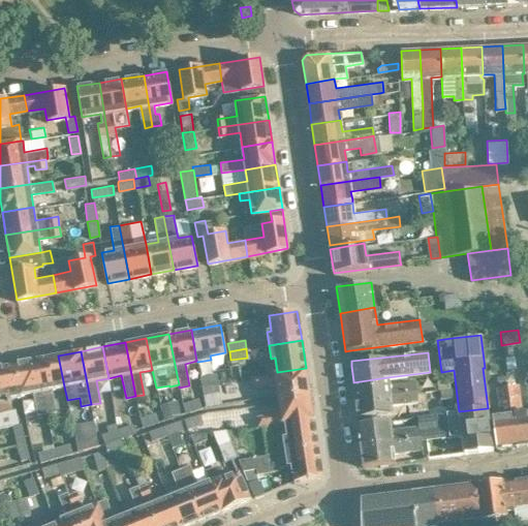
[(514,354),(505,356),(506,368),(516,367),(514,354)]
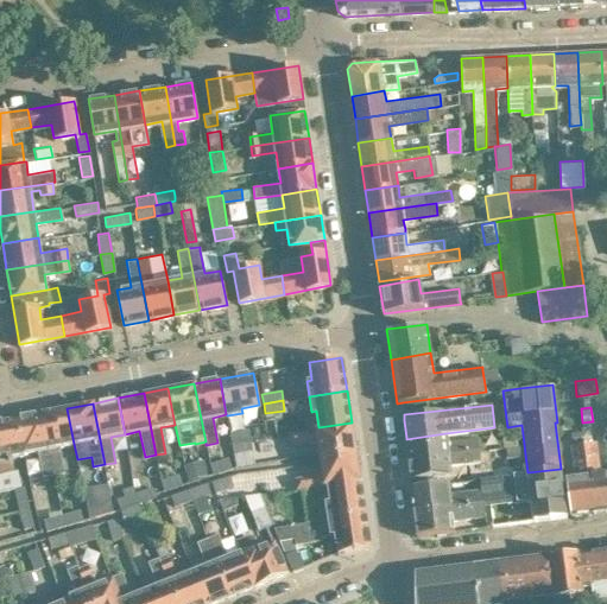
[(67,408),(42,413),(54,475),(64,472),(59,446),(74,444),(67,408)]
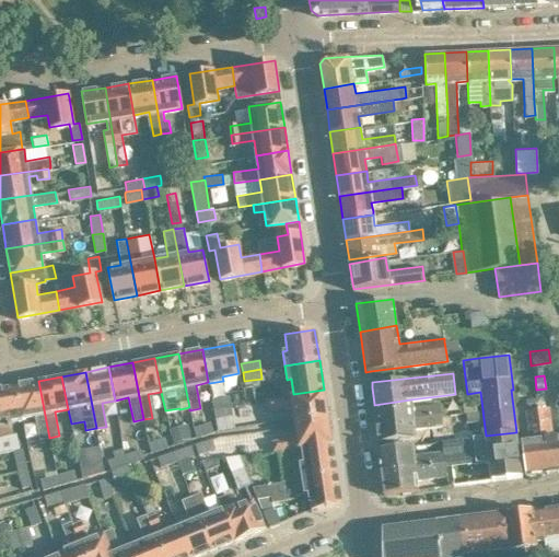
[(38,381),(15,385),(21,418),(35,415),(39,439),(49,438),(38,381)]
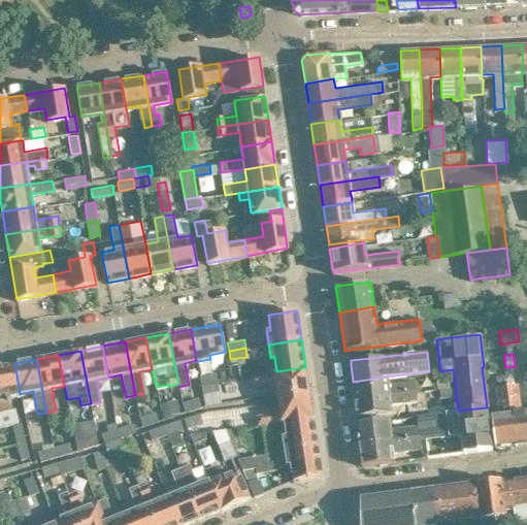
[(14,363),(0,365),(0,395),(6,394),(7,398),(21,395),(20,394),(14,363)]
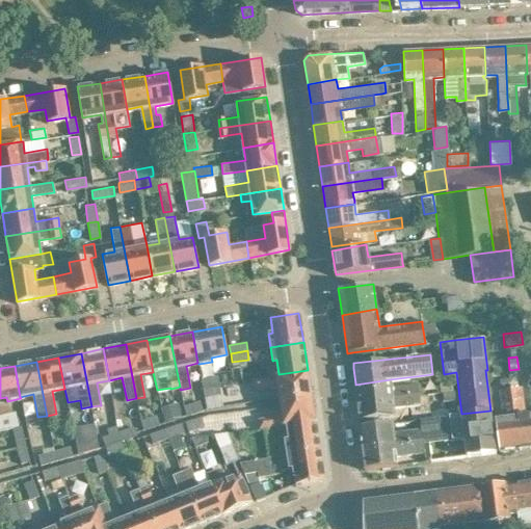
[(279,375),(251,378),(253,389),(277,386),(280,400),(311,395),(308,370),(279,375)]
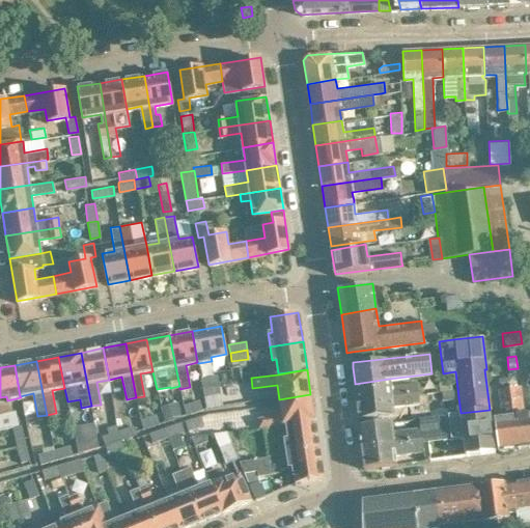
[(218,374),(200,378),(202,387),(219,384),(218,374)]
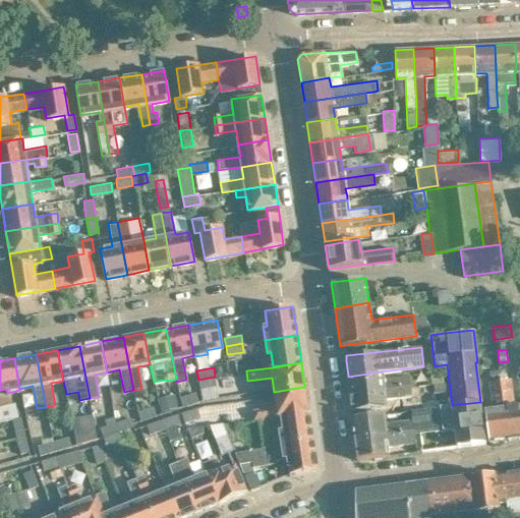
[(497,367),(488,369),(489,378),(498,377),(497,367)]
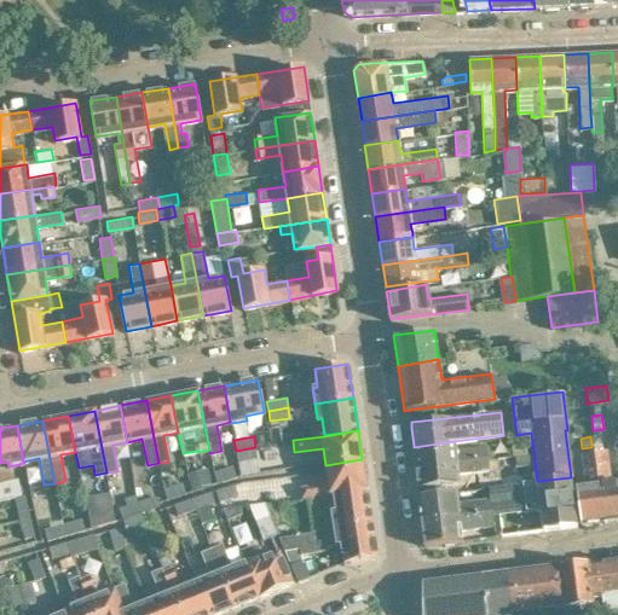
[(454,441),(414,447),(415,466),(487,458),(486,447),(455,451),(454,441)]
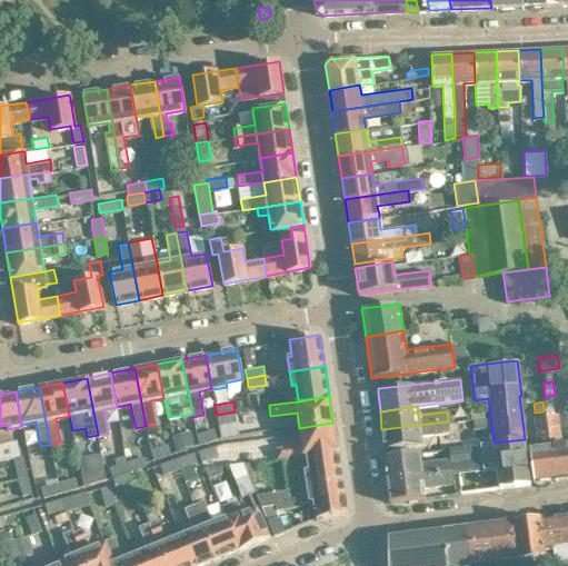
[(481,406),(469,407),(470,418),(482,417),(481,406)]
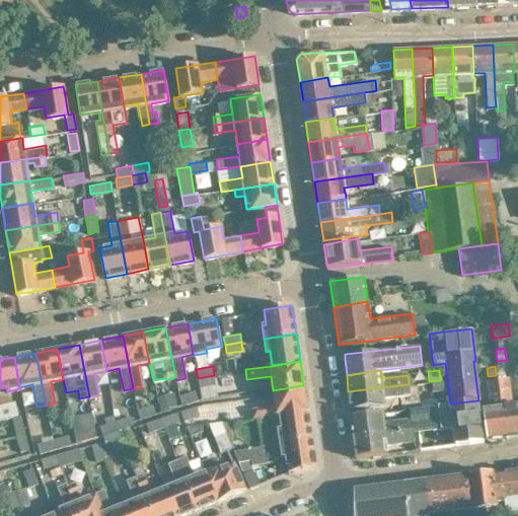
[(216,383),(214,375),(198,378),(200,386),(216,383)]
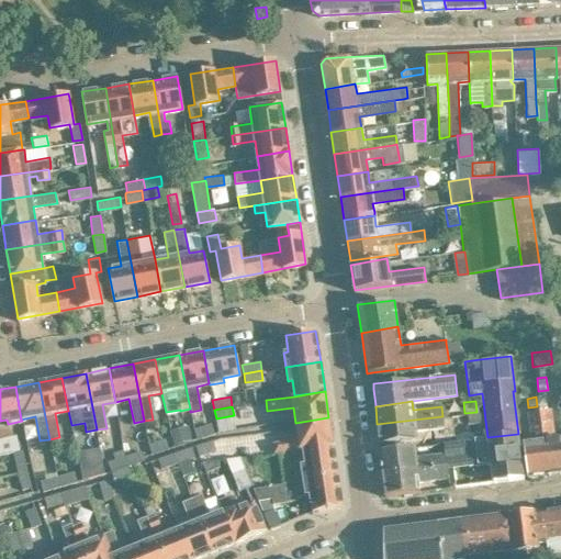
[(550,409),(539,410),(547,473),(560,471),(560,436),(554,438),(550,409)]
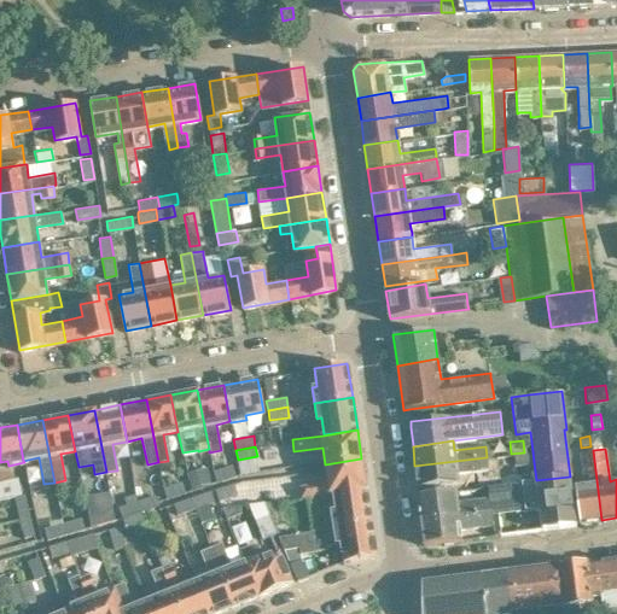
[(582,485),(575,485),(580,522),(601,520),(593,450),(578,451),(582,485)]
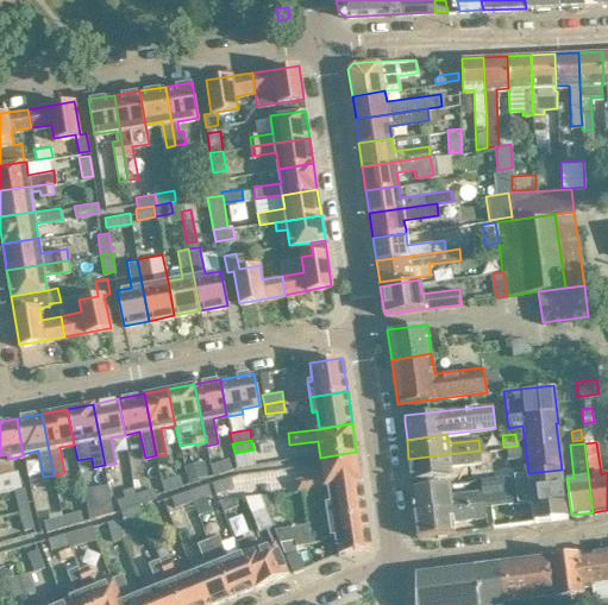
[(516,446),(503,447),(503,458),(526,455),(525,445),(516,446)]
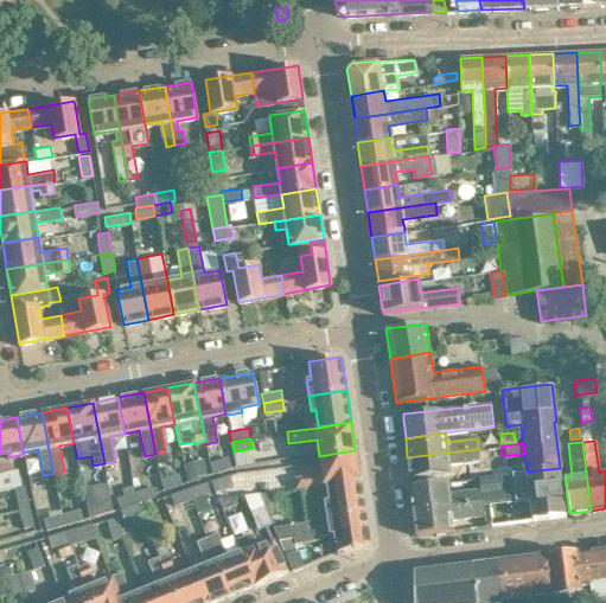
[(479,460),(478,449),(407,457),(409,478),(448,473),(448,463),(479,460)]
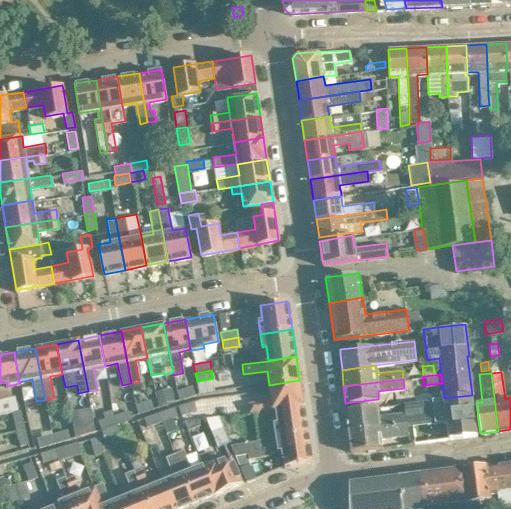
[(271,399),(248,402),(249,412),(275,408),(303,404),(299,380),(269,385),(271,399)]
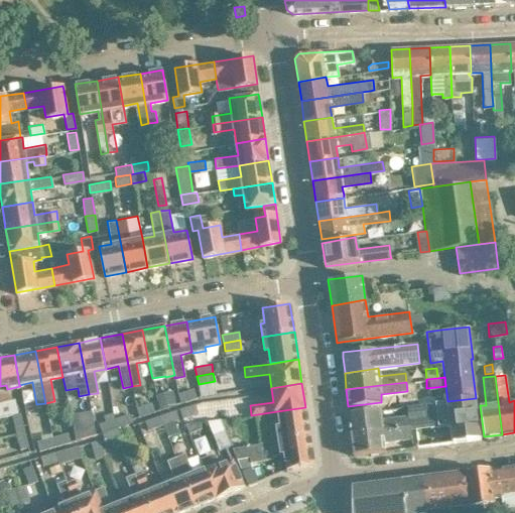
[(177,393),(180,402),(197,397),(194,388),(177,393)]
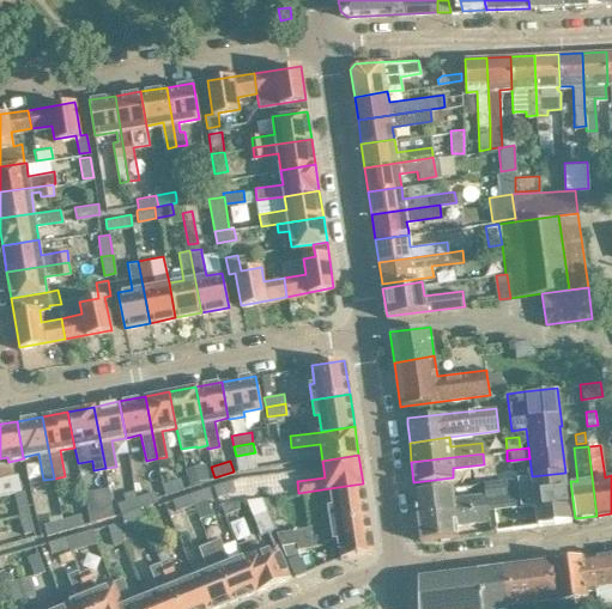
[(204,463),(186,468),(189,482),(207,477),(204,463)]
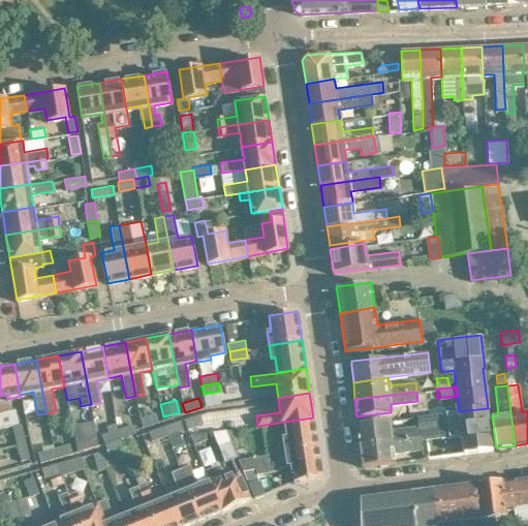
[(0,426),(12,424),(18,423),(14,408),(9,409),(0,411),(0,426)]
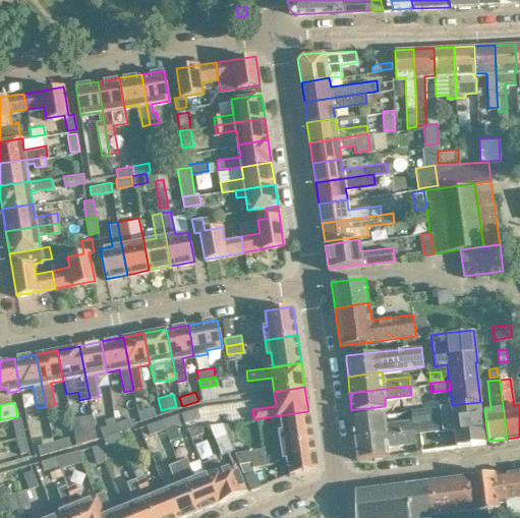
[(480,402),(452,405),(430,408),(434,432),(454,429),(456,445),(484,442),(480,402)]
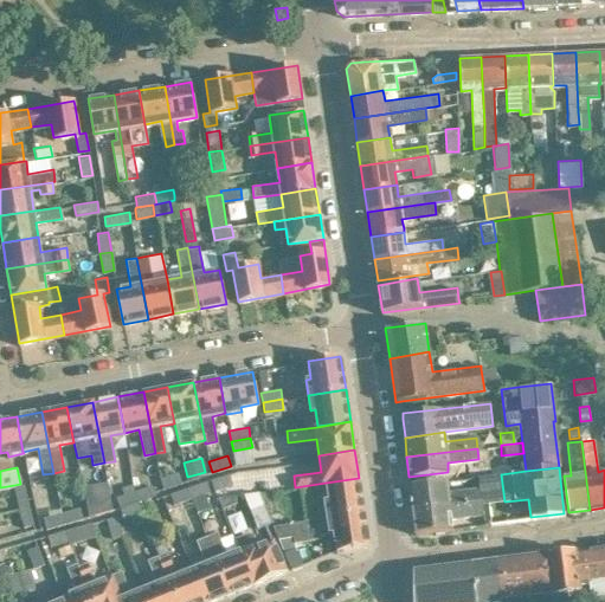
[(159,478),(162,489),(181,483),(178,472),(159,478)]
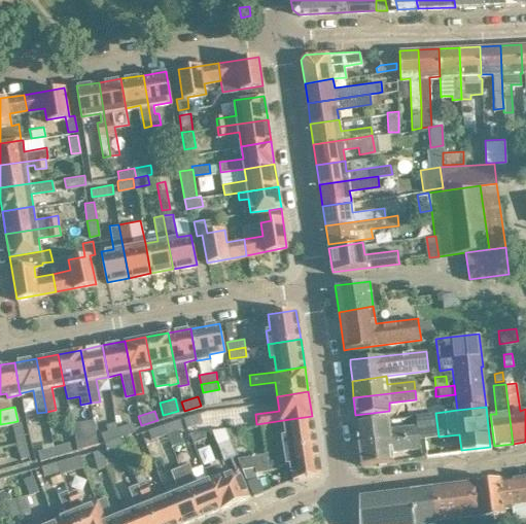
[(200,412),(183,418),(185,426),(203,420),(200,412)]
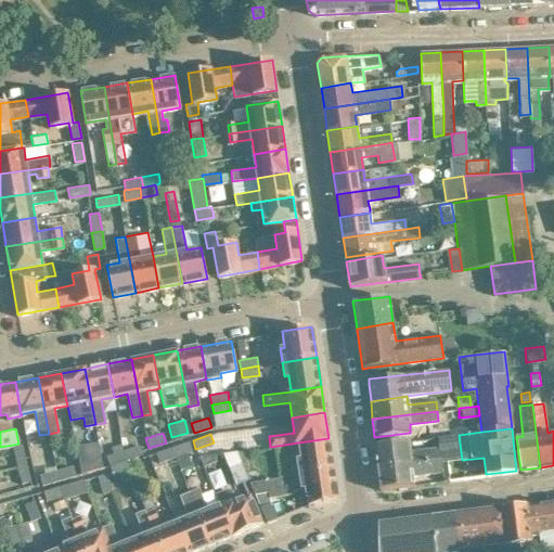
[(262,435),(253,437),(254,448),(263,446),(262,435)]
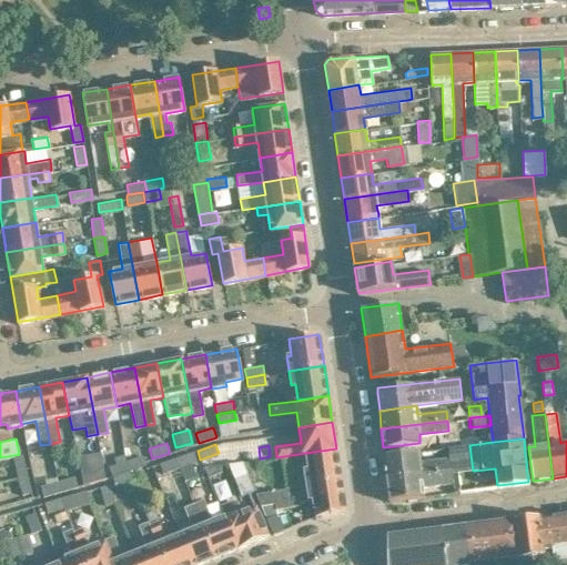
[(303,470),(305,484),(341,480),(336,449),(305,453),(309,470),(303,470)]
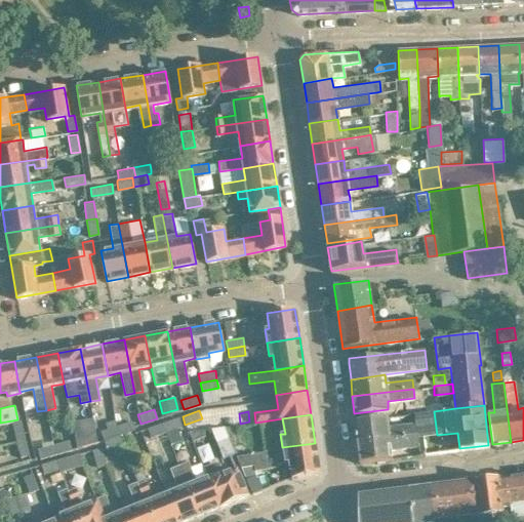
[(353,419),(356,441),(415,434),(414,424),(388,427),(386,415),(353,419)]
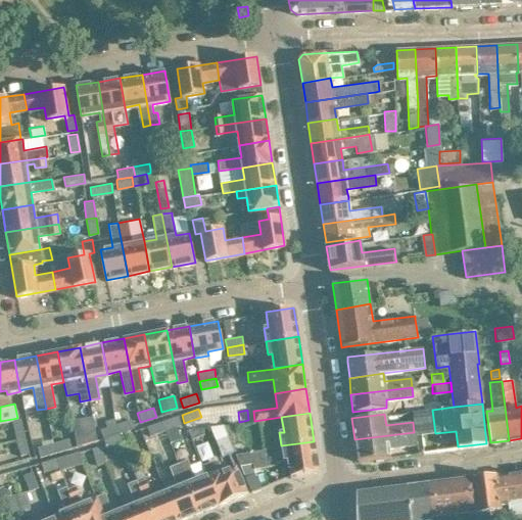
[(178,416),(161,421),(164,429),(181,424),(178,416)]
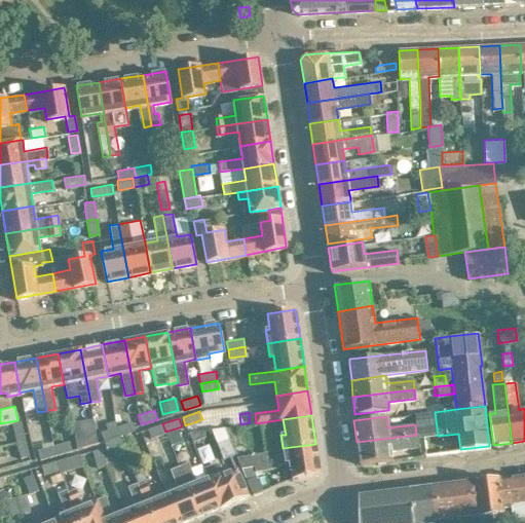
[(12,421),(16,442),(25,440),(20,420),(17,420),(12,421)]
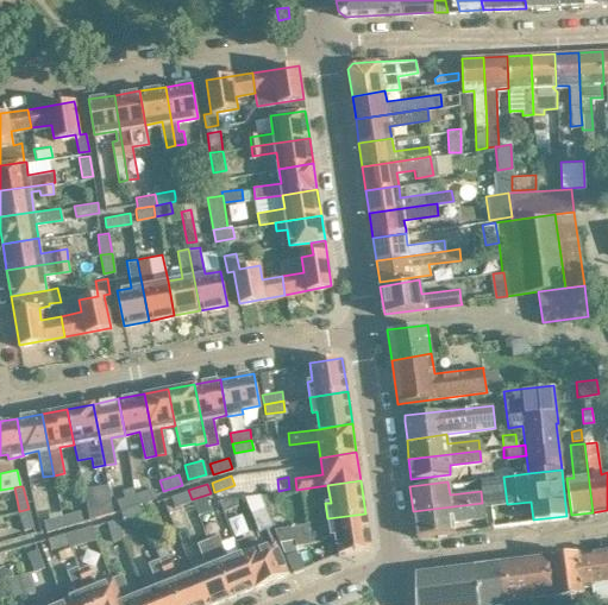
[(154,486),(136,492),(139,503),(157,497),(156,493),(154,486)]
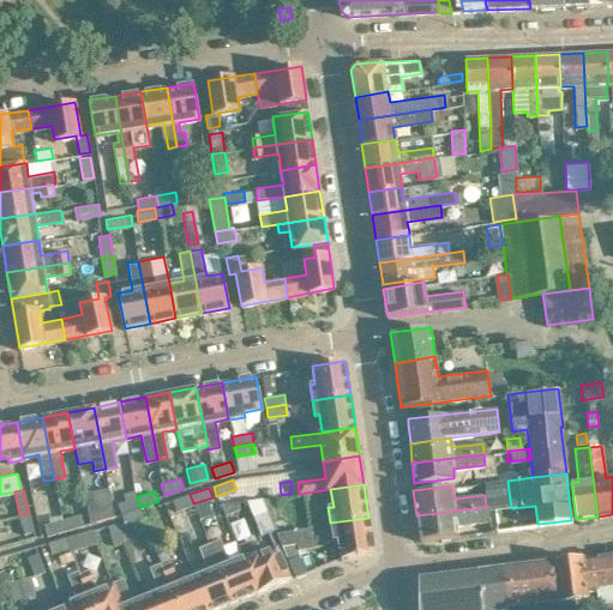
[(190,494),(173,500),(175,509),(193,503),(190,494)]
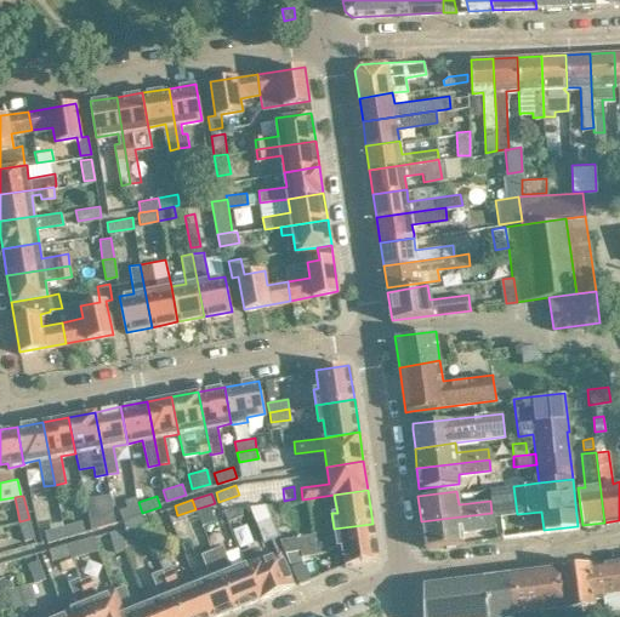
[(120,508),(124,519),(142,513),(138,502),(120,508)]
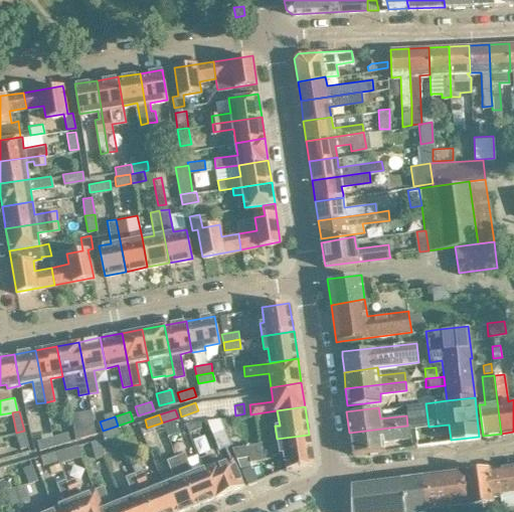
[(229,416),(220,418),(227,436),(235,433),(229,416)]
